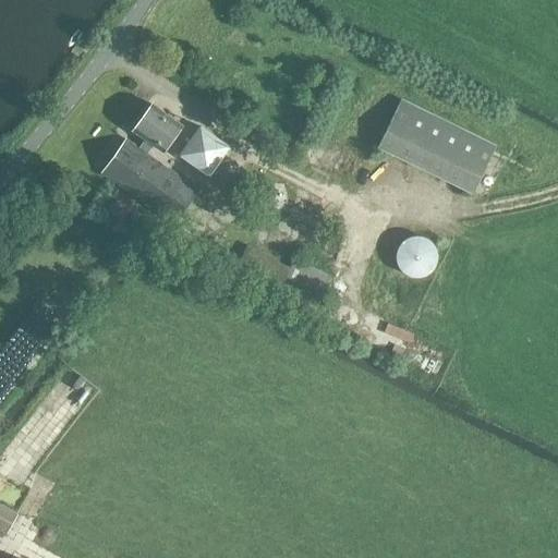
[(496,146),(401,99),(378,147),(473,193),(496,146)]
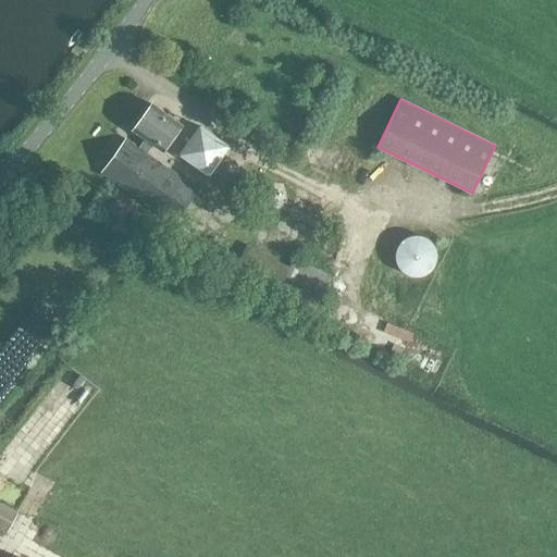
[(125,139),(102,172),(173,222),(197,190),(146,153),(152,145),(162,152),(181,125),(151,103),(132,131),(145,138),(138,148),(125,139)]
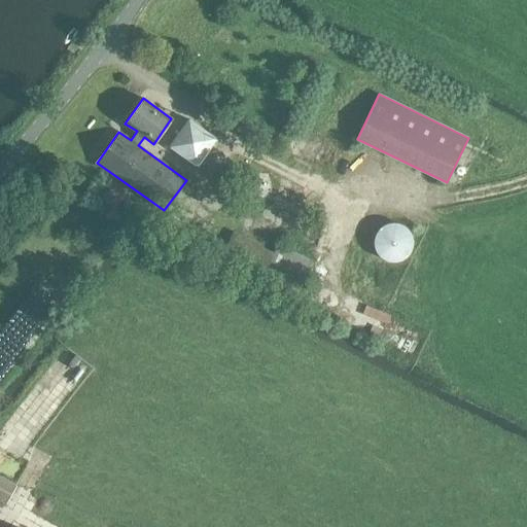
[(168,147),(196,167),(216,139),(188,119),(168,147)]
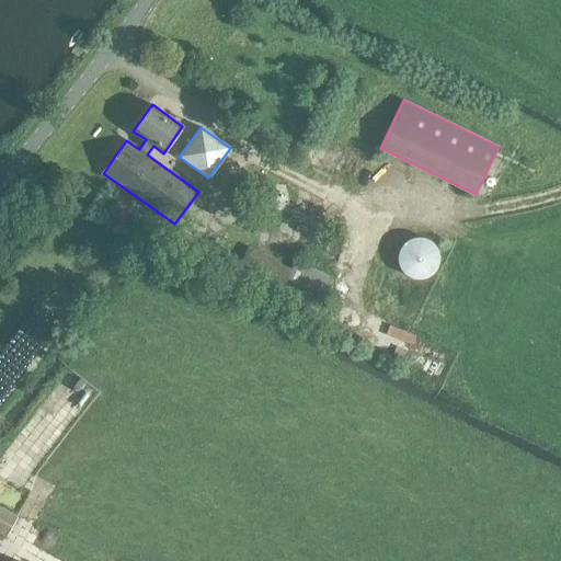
[(436,249),(436,248),(435,242),(434,238),(432,233),(428,230),(421,225),(416,224),(411,222),(405,222),(401,225),(397,227),(392,230),(390,233),(387,238),(386,247),(387,256),(389,261),(392,265),(400,271),(409,273),(413,273),(420,271),(427,266),(432,262),(434,259),(435,254),(436,249)]
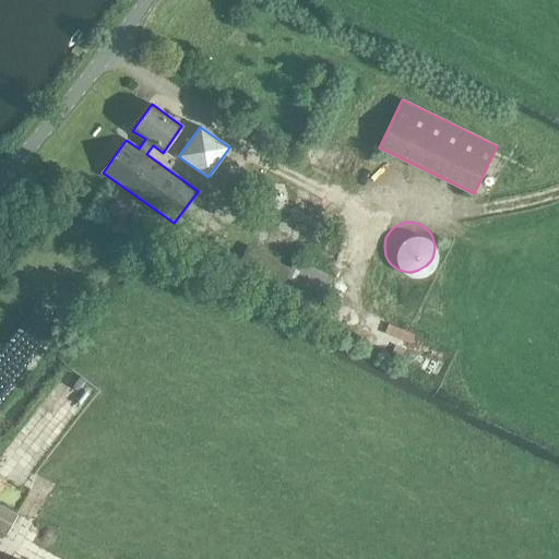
[(0,526),(8,531),(19,511),(0,500),(0,526)]
